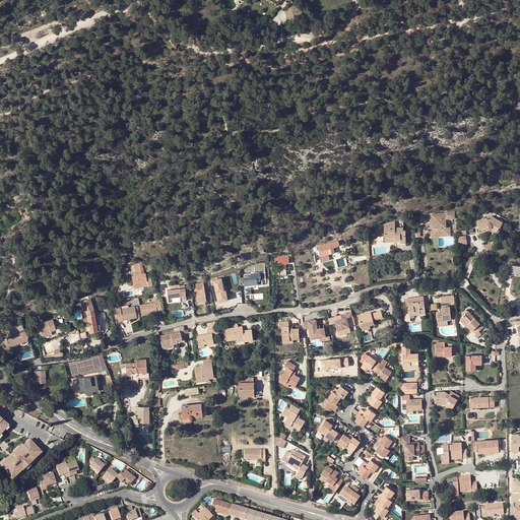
[(293,13),(286,16),(289,22),(294,20),(305,16),(299,3),(294,4),(289,6),(293,13)]
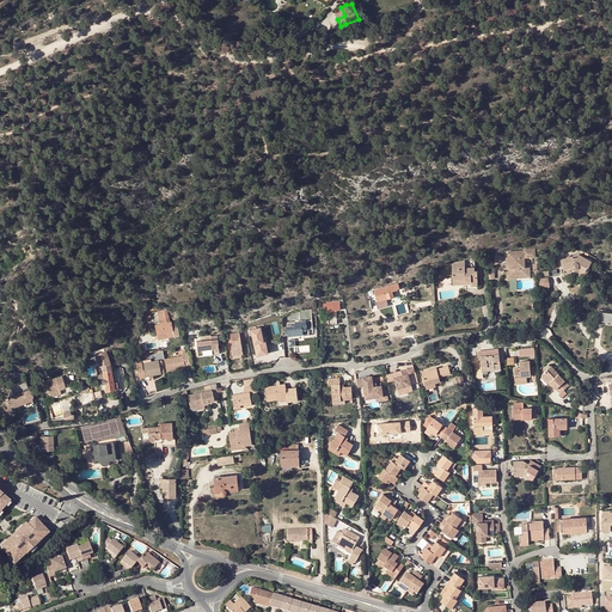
[(334,11),(337,19),(344,16),(341,7),(334,11)]
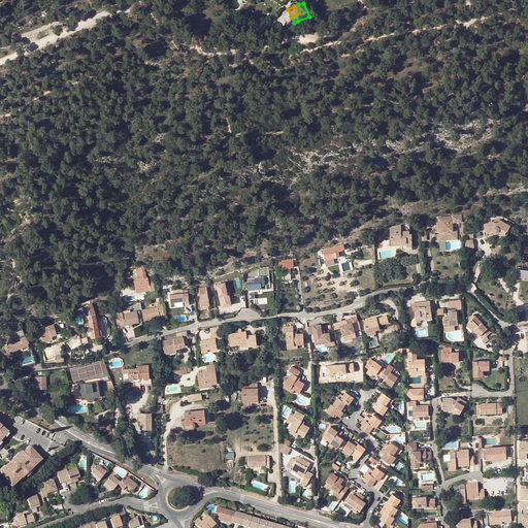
[(439,226),(437,226),(437,239),(457,239),(457,227),(454,227),(453,223),(453,217),(439,217),(439,222),(439,226)]
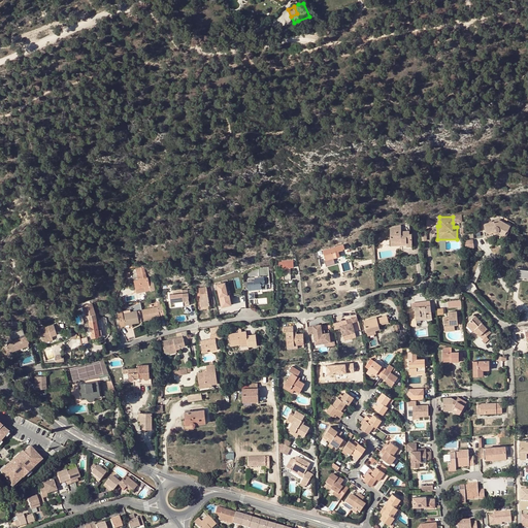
[(427,221),(428,226),(428,227),(429,228),(437,222),(435,221),(431,219),(427,221)]
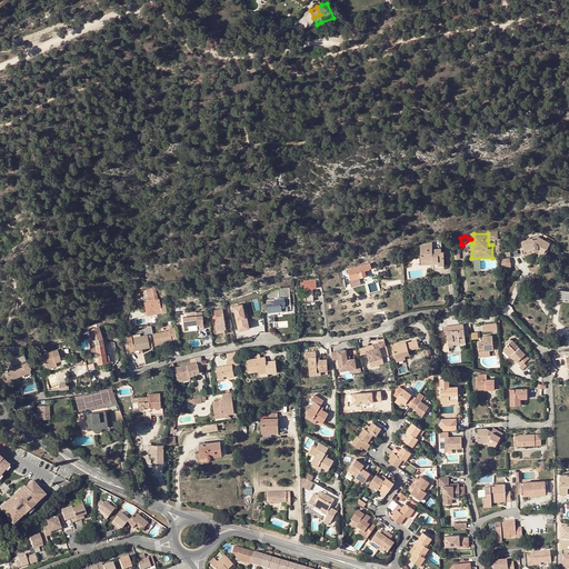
[(521,241),(523,250),(531,248),(531,249),(532,250),(533,251),(535,251),(536,251),(537,250),(538,250),(538,249),(543,252),(546,249),(547,249),(550,243),(538,237),(521,241)]
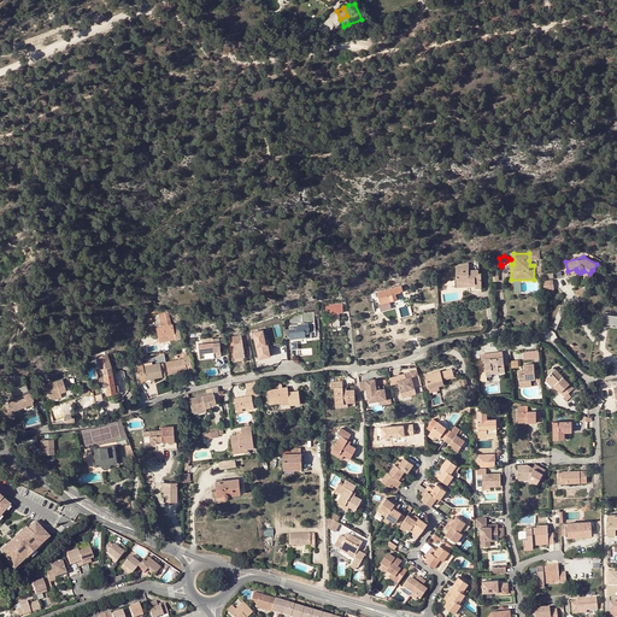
[(480,262),(457,266),(458,281),(470,281),(470,286),(471,292),(482,291),(482,272),(480,274),(479,270),(480,270),(480,262)]
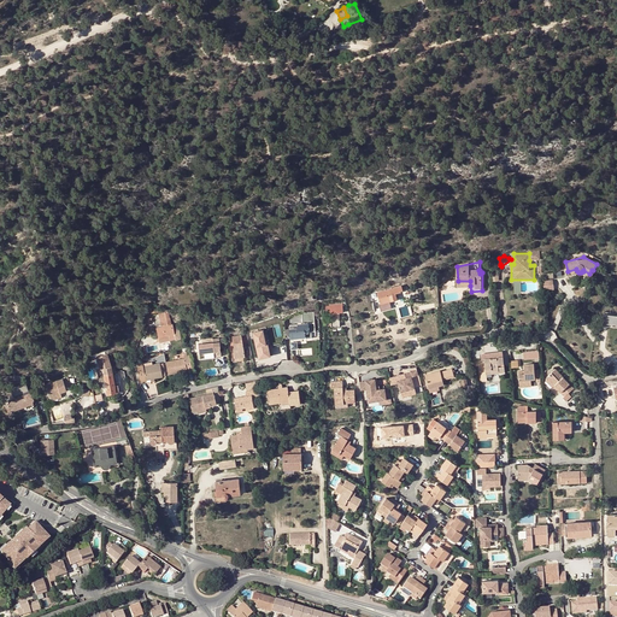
[(552,280),(544,281),(545,291),(553,289),(552,280)]
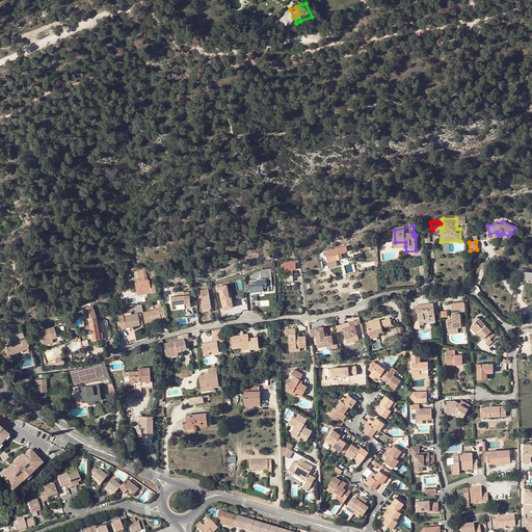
[(328,263),(334,261),(338,260),(342,259),(341,254),(346,253),(346,251),(347,250),(347,249),(348,249),(347,247),(325,253),(328,263)]
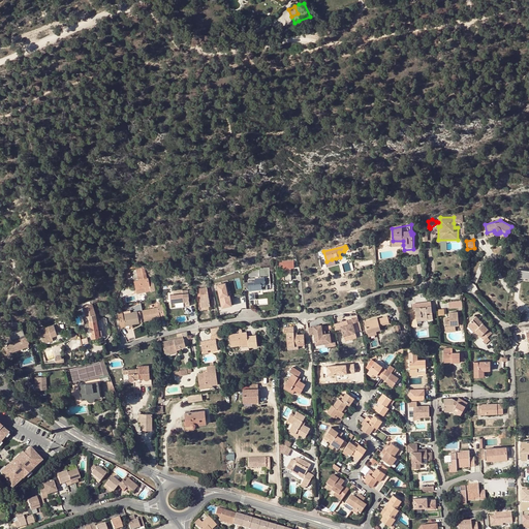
[(130,266),(125,267),(123,277),(128,279),(129,273),(128,272),(130,270),(135,269),(134,267),(130,268),(130,266)]
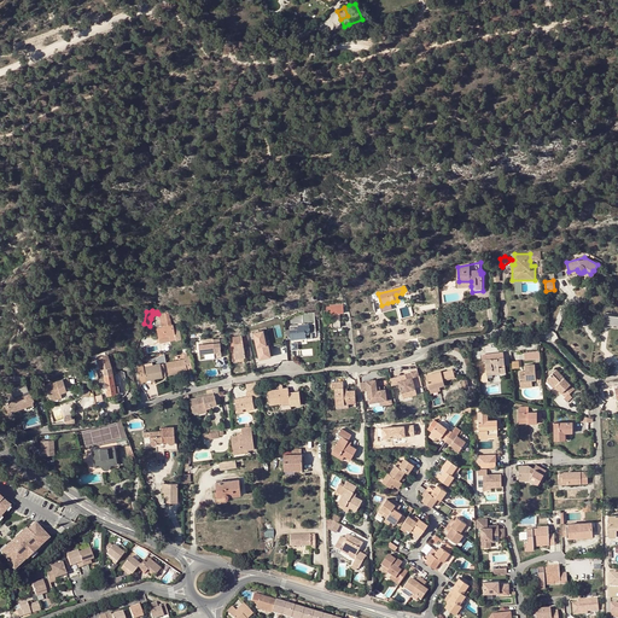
[(161,327),(156,328),(158,338),(158,342),(159,343),(175,339),(175,340),(181,339),(179,328),(173,330),(173,325),(170,325),(168,313),(158,315),(161,327)]
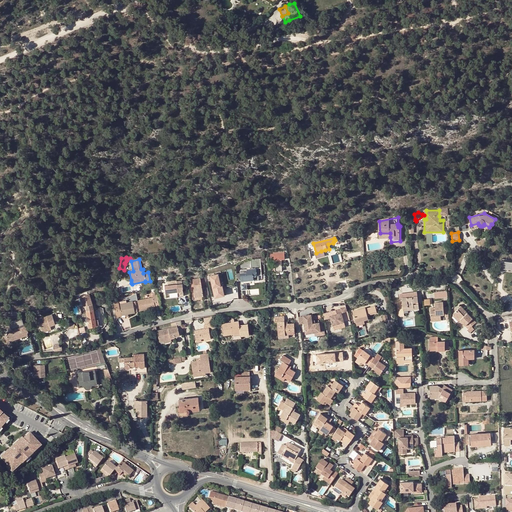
[(240,273),(241,280),(253,279),(254,281),(258,280),(258,278),(262,278),(260,259),(250,260),(250,268),(240,269),(240,271),(240,273)]
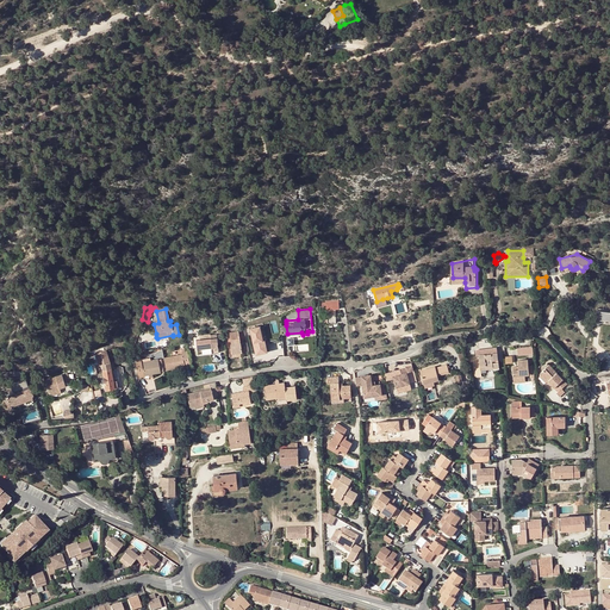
[(605,322),(607,321),(609,319),(609,311),(597,311),(597,322),(605,322)]
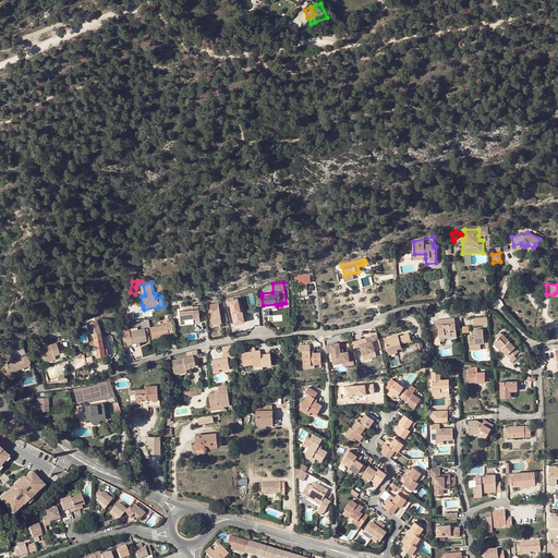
[(234,324),(249,320),(246,308),(241,310),(238,296),(229,299),(234,324)]
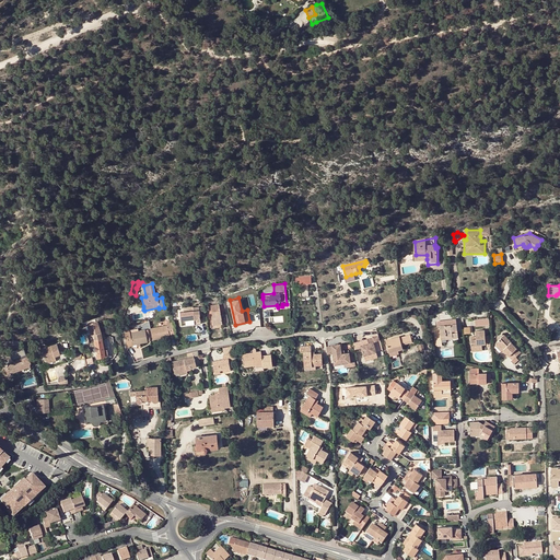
[(225,307),(224,303),(210,305),(211,314),(212,317),(211,317),(212,326),(222,324),(220,316),(218,316),(218,313),(220,313),(225,311),(225,307)]
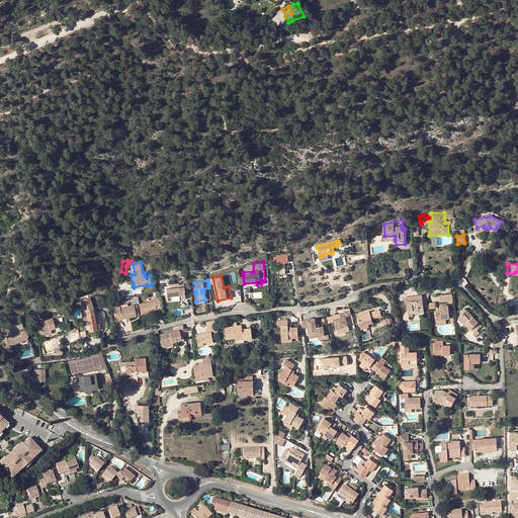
[(166,288),(167,292),(184,290),(183,284),(178,284),(169,285),(169,288),(166,288)]
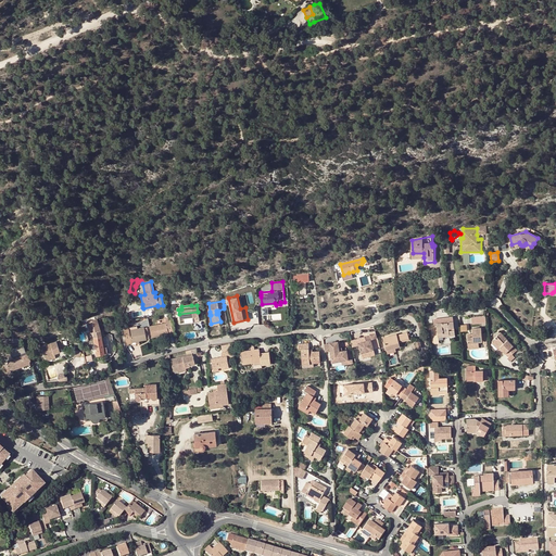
[(198,312),(179,314),(180,323),(199,320),(198,312)]
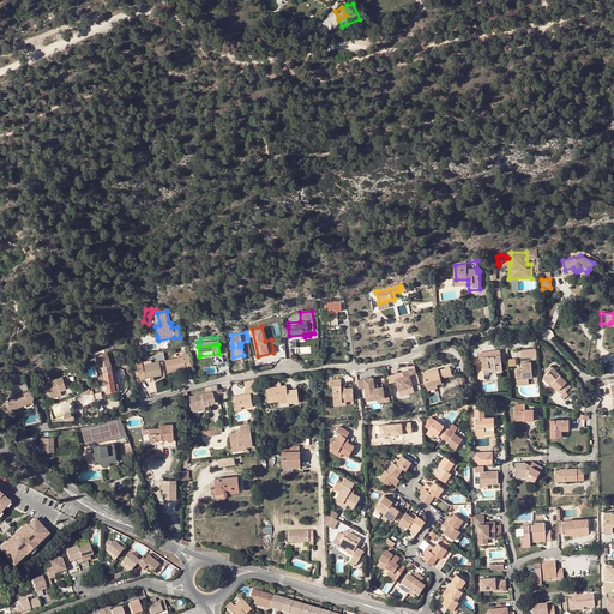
[(108,351),(97,355),(101,367),(102,367),(107,391),(120,390),(118,371),(114,372),(113,363),(112,363),(108,351)]
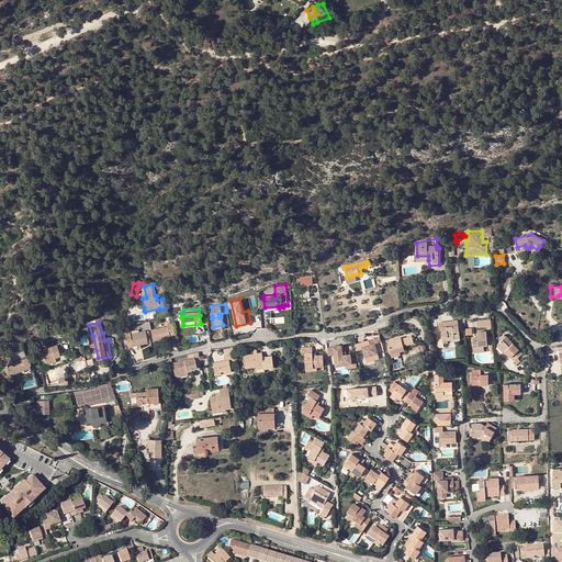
[(148,330),(152,341),(160,339),(159,339),(168,337),(168,336),(175,335),(172,323),(165,324),(165,323),(159,324),(160,328),(148,330)]
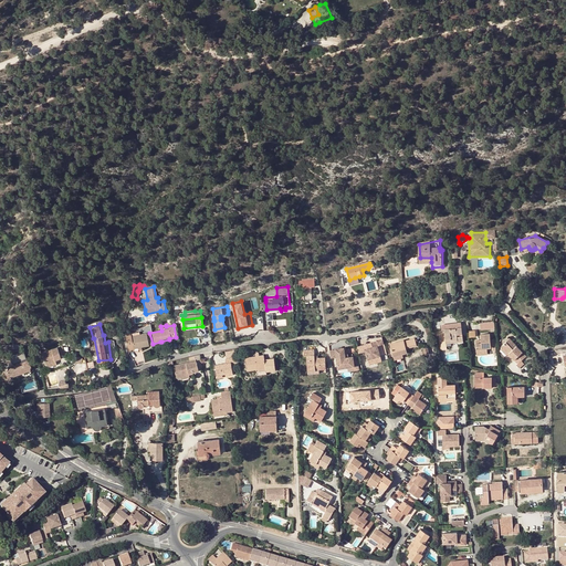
[(461,327),(444,329),(444,335),(439,336),(440,349),(447,349),(446,344),(444,339),(450,338),(451,341),(457,341),(457,343),(463,342),(461,327)]
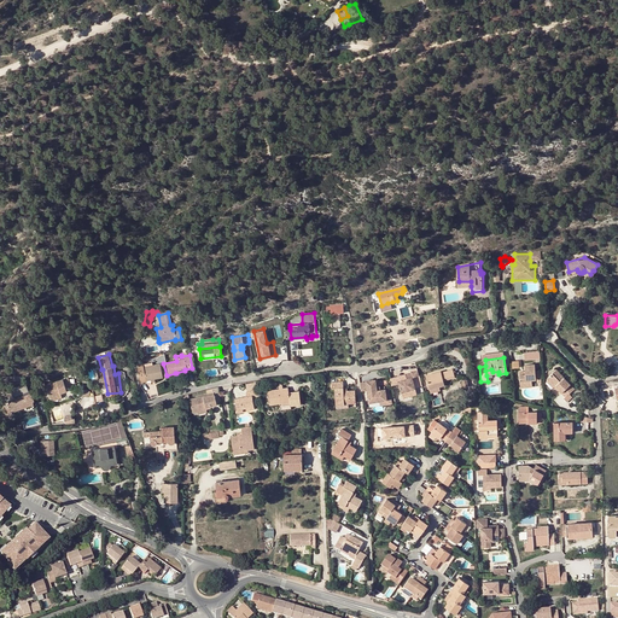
[(525,374),(519,375),(520,388),(528,386),(526,380),(531,380),(536,379),(534,365),(524,366),(525,372),(525,374)]
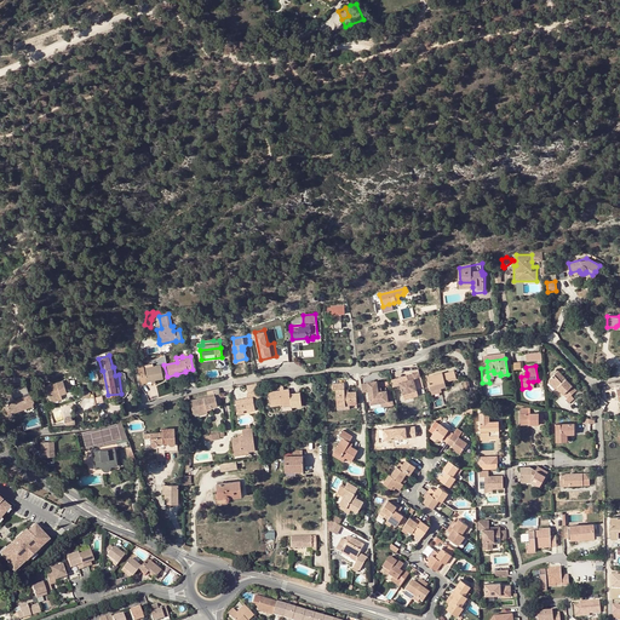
[(147,386),(147,384),(162,379),(162,378),(165,377),(162,367),(160,368),(159,367),(142,372),(142,368),(136,369),(142,389),(147,386)]
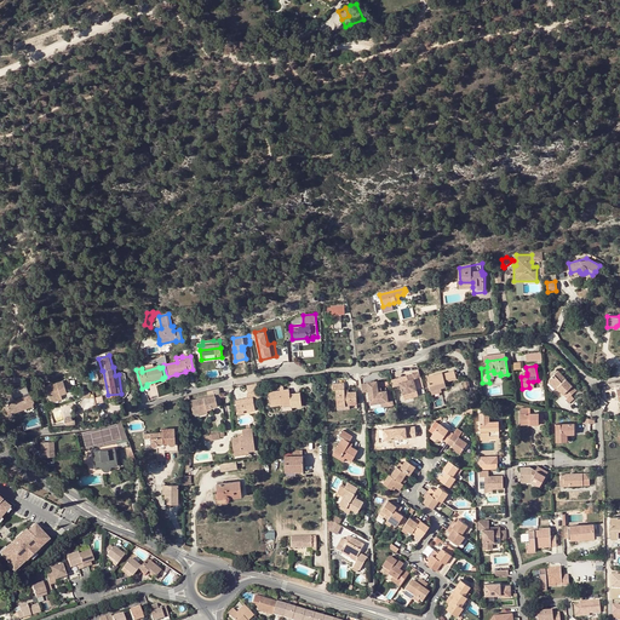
[(426,377),(431,391),(441,388),(447,386),(445,383),(454,380),(457,379),(454,371),(442,374),(442,372),(426,377)]
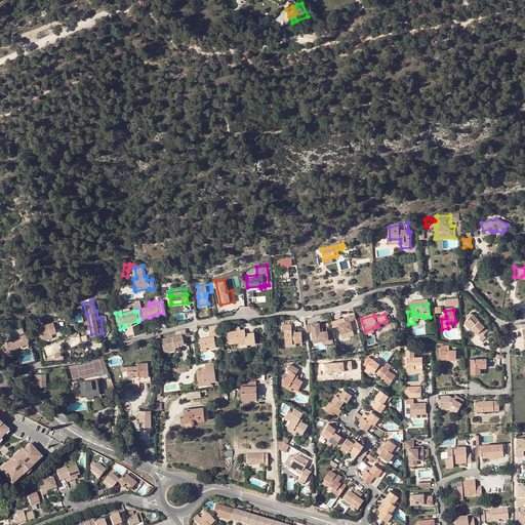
[(355,315),(345,317),(346,322),(338,324),(341,333),(353,330),(350,321),(356,319),(355,315)]
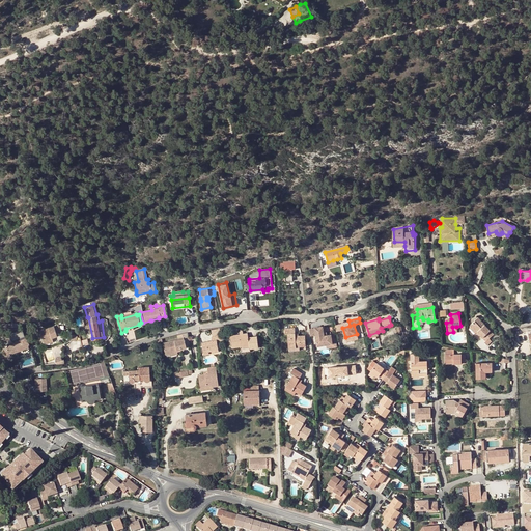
[(470,326),(471,327),(472,326),(477,331),(485,341),(488,338),(494,334),(477,318),(470,325),(471,326),(470,326)]
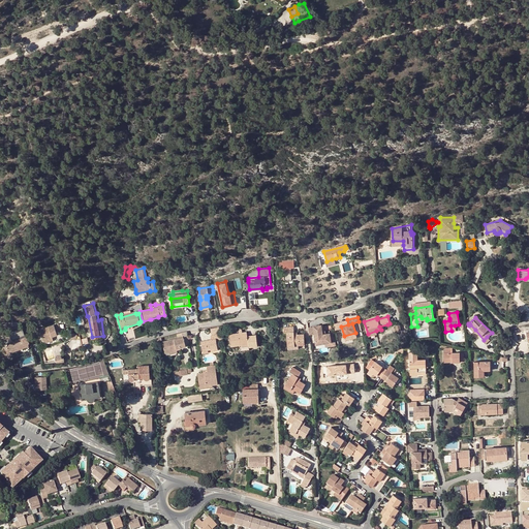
[(59,327),(41,331),(44,345),(53,342),(52,339),(58,338),(57,336),(61,334),(59,327)]
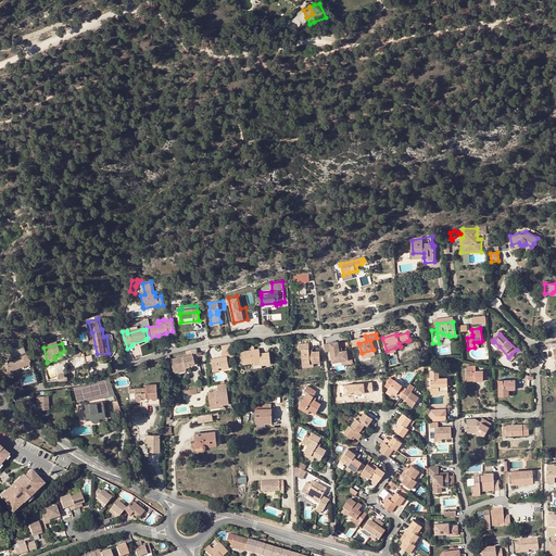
[(308,351),(308,349),(308,343),(298,343),(299,350),(301,349),(303,367),(320,366),(319,356),(310,357),(308,351)]
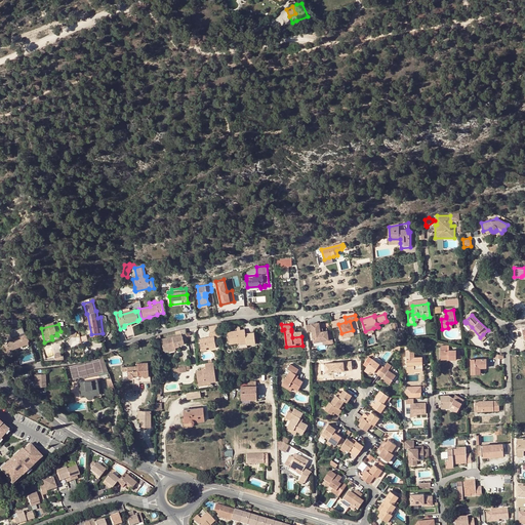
[(320,325),(312,326),(312,331),(314,341),(329,339),(327,331),(323,331),(320,330),(320,329),(320,325)]
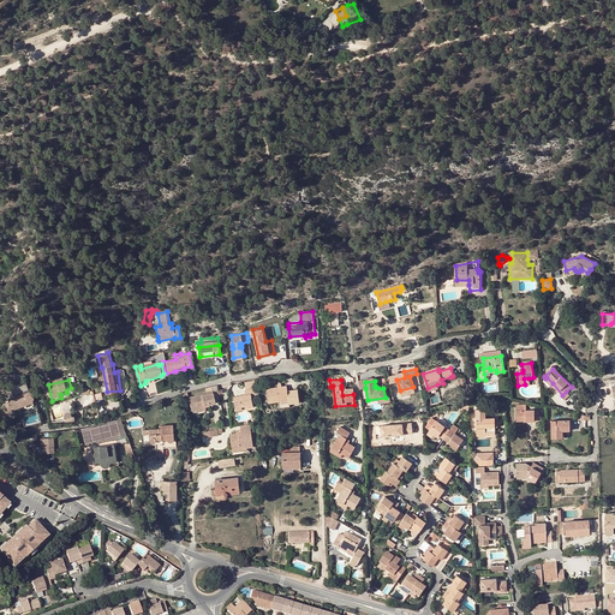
[(12,394),(27,390),(24,382),(10,386),(12,394)]
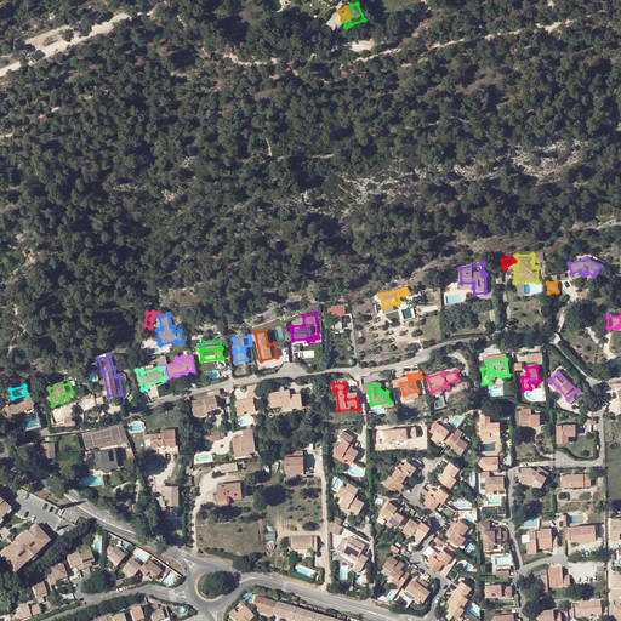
[(193,415),(198,414),(206,411),(211,410),(211,409),(217,406),(216,403),(222,402),(220,392),(218,387),(212,389),(214,393),(214,394),(189,402),(193,415)]
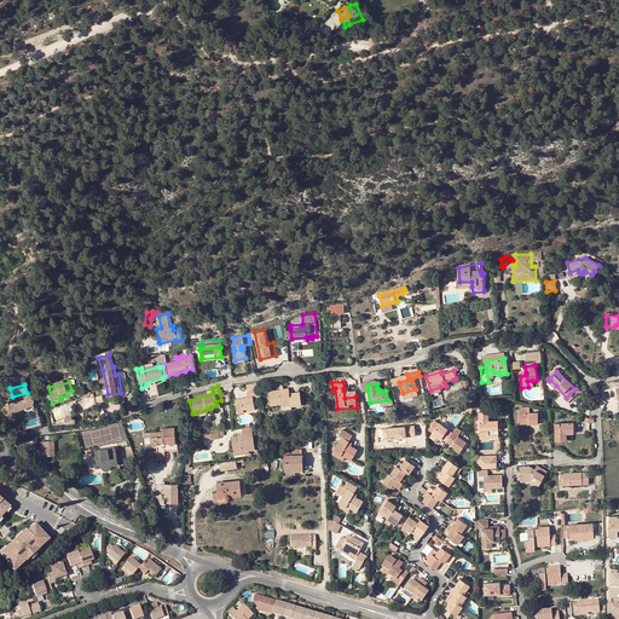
[(283,389),(279,391),(268,392),(270,405),(279,404),(281,411),(291,410),(291,406),(301,405),(300,392),(289,393),(289,389),(283,389)]
